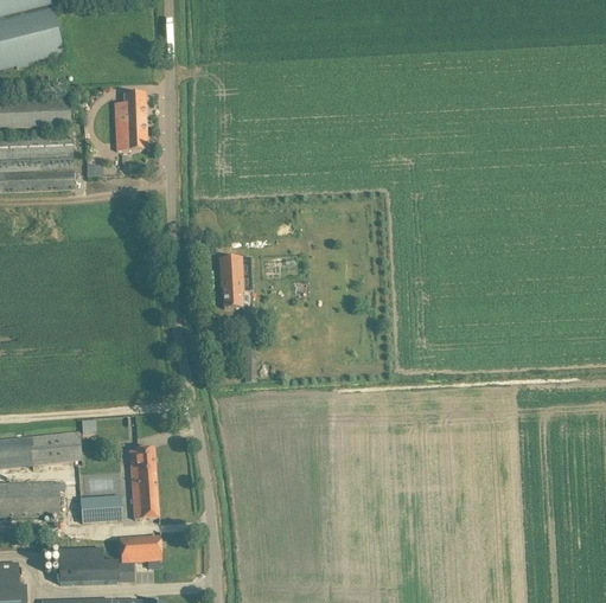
[(0,0),(0,68),(18,64),(18,66),(30,63),(30,62),(65,52),(52,0),(0,0)]
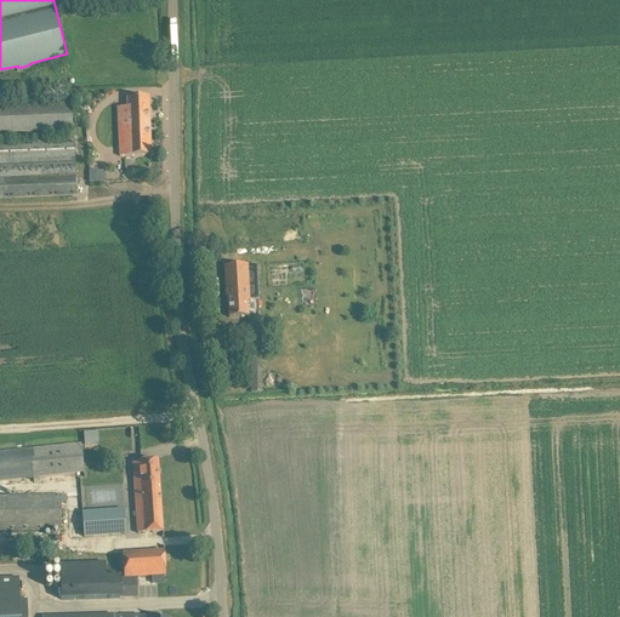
[(131,123),(119,124),(120,153),(152,152),(149,95),(130,96),(131,123)]
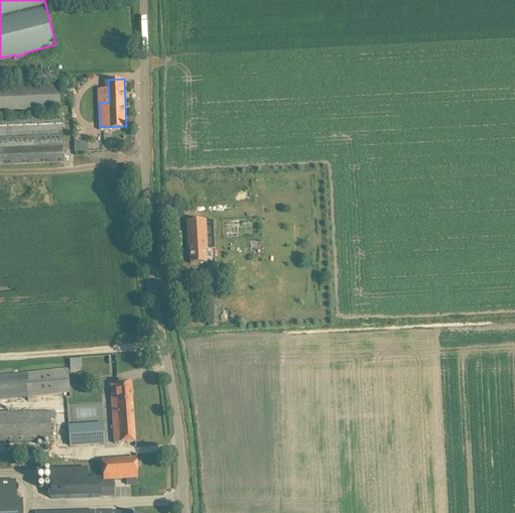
[(0,85),(0,107),(61,104),(60,83),(0,85)]
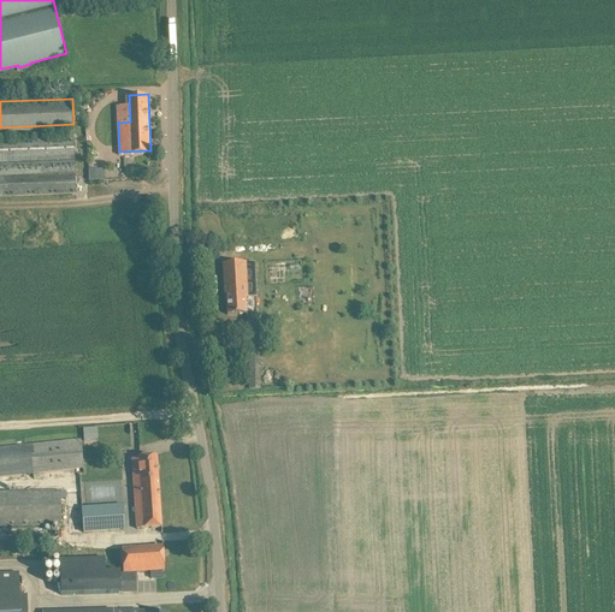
[(0,140),(0,194),(77,190),(75,136),(0,140)]
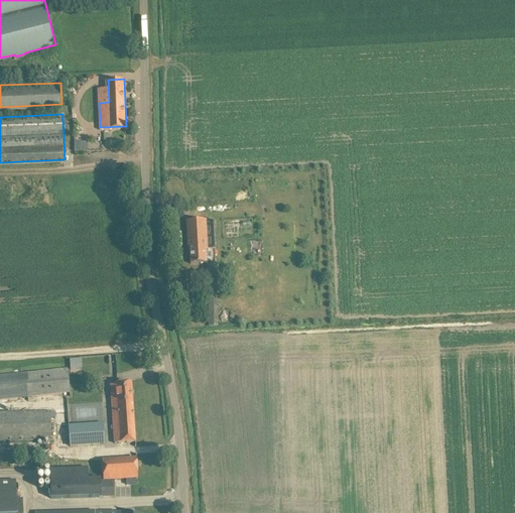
[(77,139),(77,148),(88,148),(88,139),(77,139)]
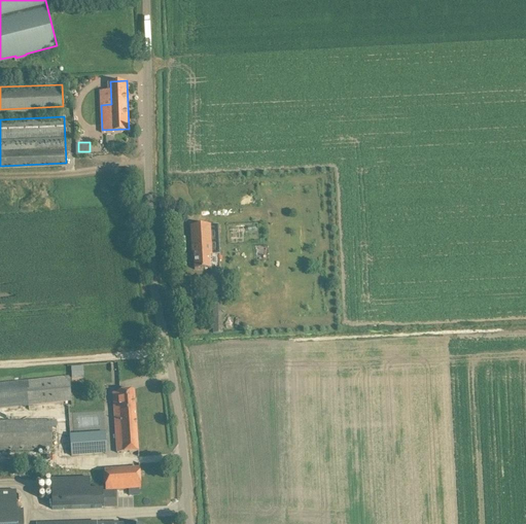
[(193,223),(194,251),(195,251),(196,267),(211,266),(211,253),(212,253),(211,222),(193,223)]
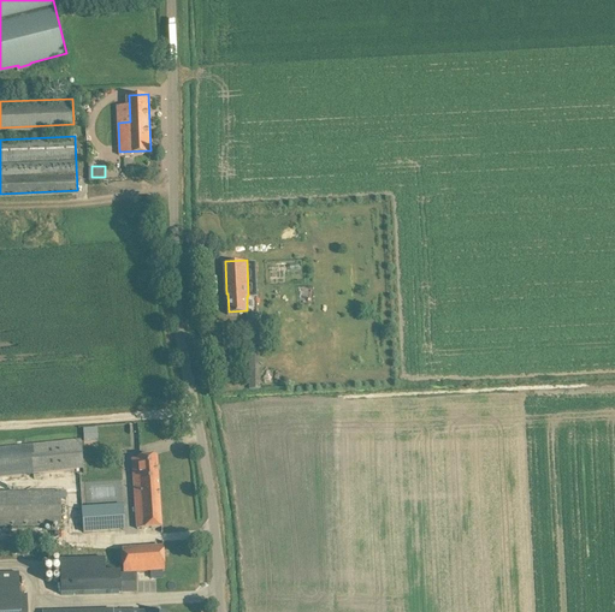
[(87,437),(100,437),(100,425),(86,425),(87,437)]
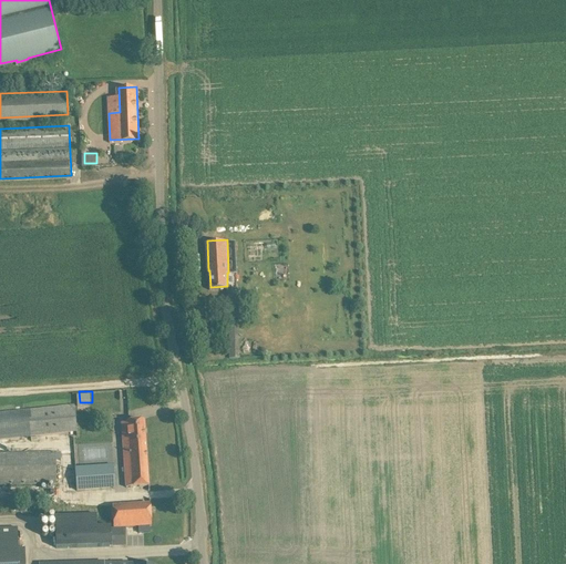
[(0,409),(0,437),(78,429),(75,402),(0,409)]
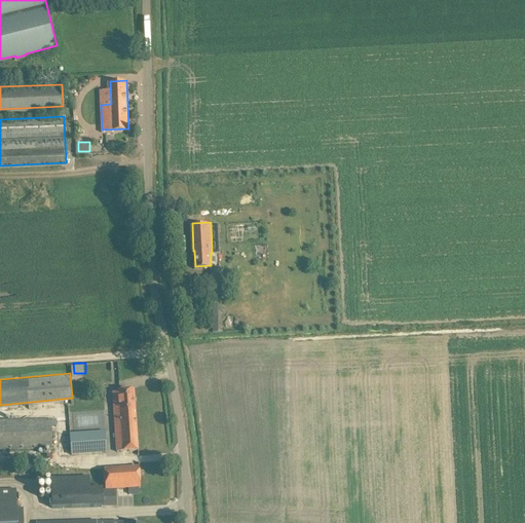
[(120,388),(122,406),(116,406),(119,449),(139,448),(135,387),(120,388)]
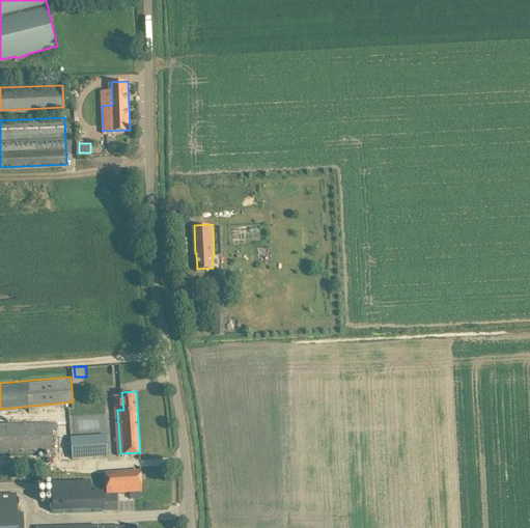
[(0,450),(54,450),(53,421),(0,421),(0,450)]
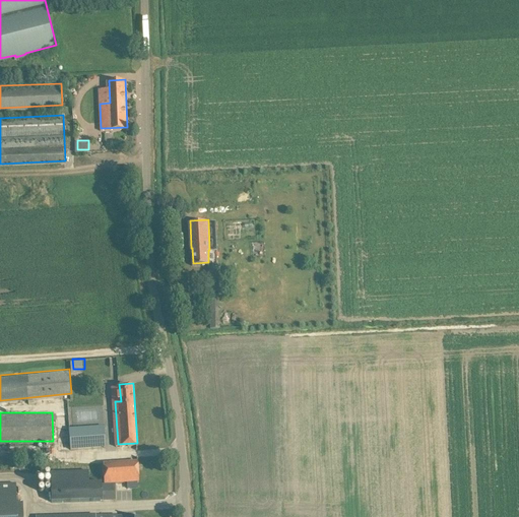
[(69,427),(71,447),(107,444),(106,424),(69,427)]
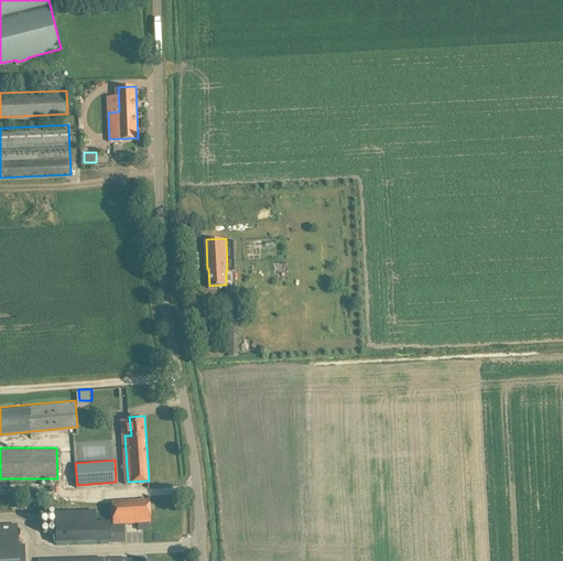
[(114,500),(116,522),(138,521),(150,520),(152,520),(150,498),(114,500)]
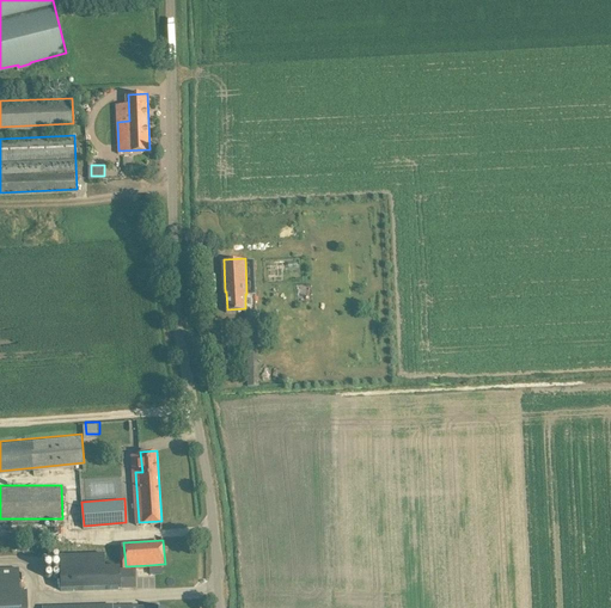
[(121,584),(120,563),(104,564),(104,552),(62,553),(63,585),(121,584)]
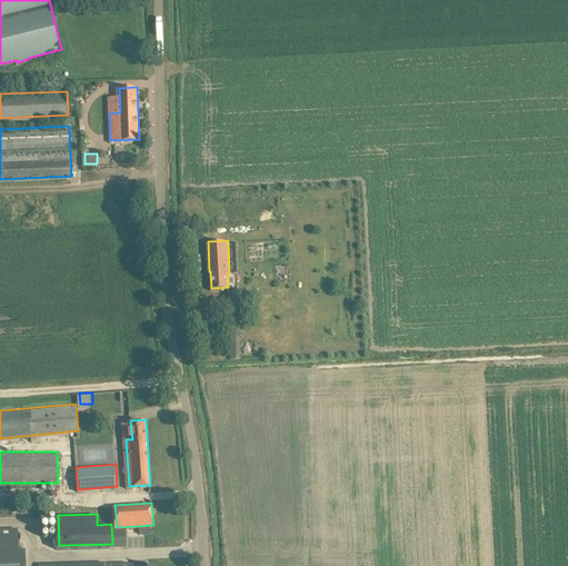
[(0,565),(27,565),(26,548),(19,549),(18,527),(0,527),(0,565)]
